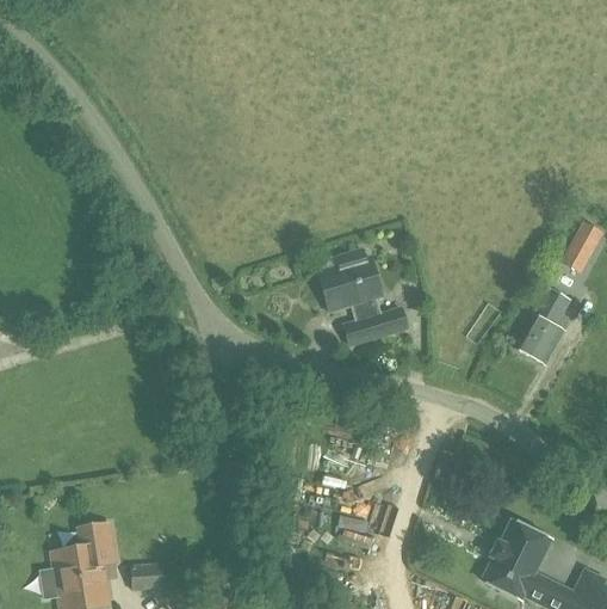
[(341,265),(320,271),(332,311),(353,305),(358,321),(346,325),(352,344),(409,326),(403,307),(383,313),(378,296),(384,295),(372,256),(366,258),(364,248),(338,257),(341,265)]
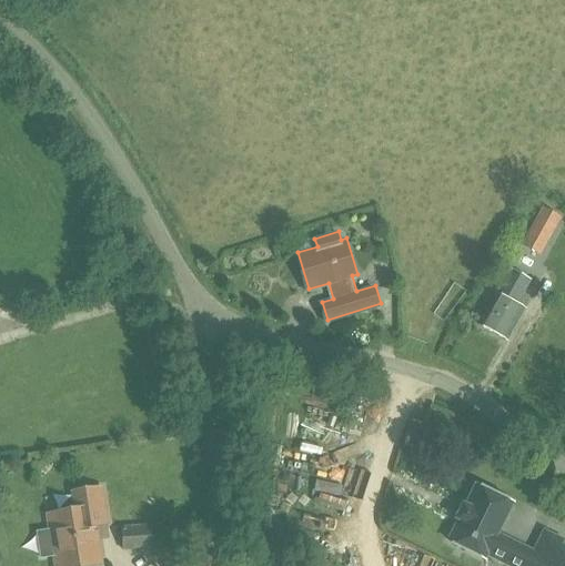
[(510,339),(526,307),(515,301),(526,281),(510,272),(482,323),(510,339)]
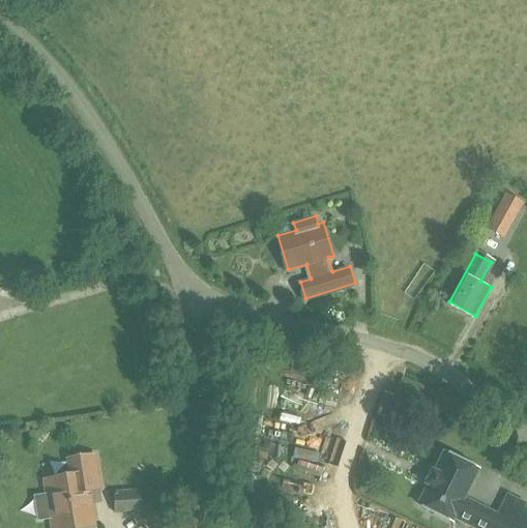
[(456,515),(482,527),(526,527),(526,509),(524,508),(526,505),(526,501),(510,493),(500,514),(465,496),(479,467),(446,450),(437,470),(434,469),(428,481),(431,482),(420,502),(455,519),(456,515)]
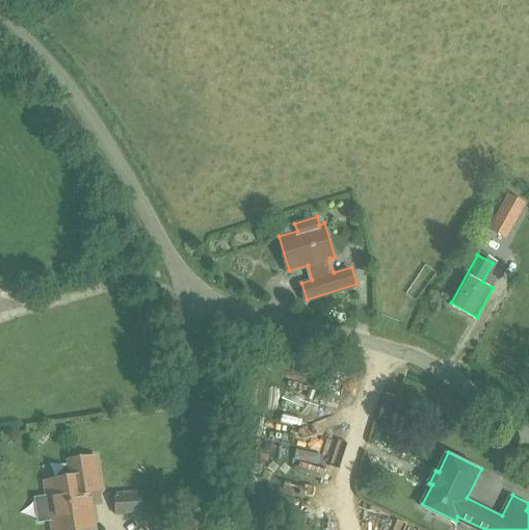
[(52,517),(54,529),(75,529),(82,529),(98,526),(93,491),(103,488),(98,455),(70,459),(73,476),(46,480),(49,497),(52,496),(56,517),(52,517)]
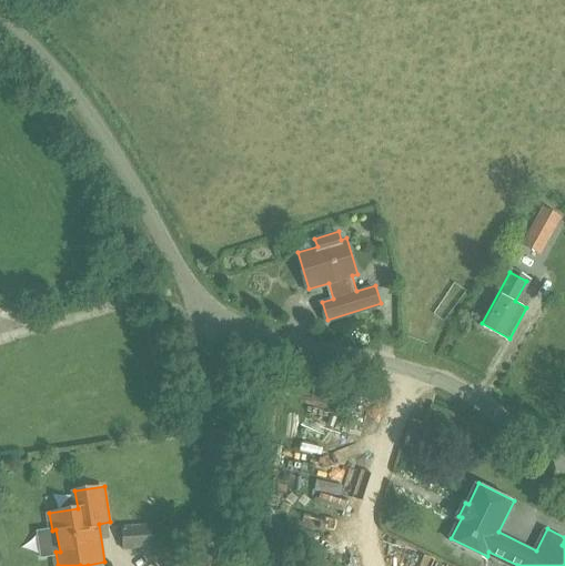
[(138,547),(154,545),(155,545),(153,523),(124,526),(127,548),(138,547)]
